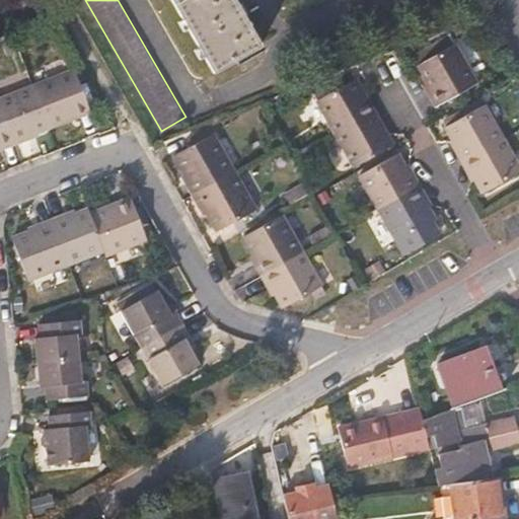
[(242,0),(177,0),(215,62),(263,33),(242,0)]
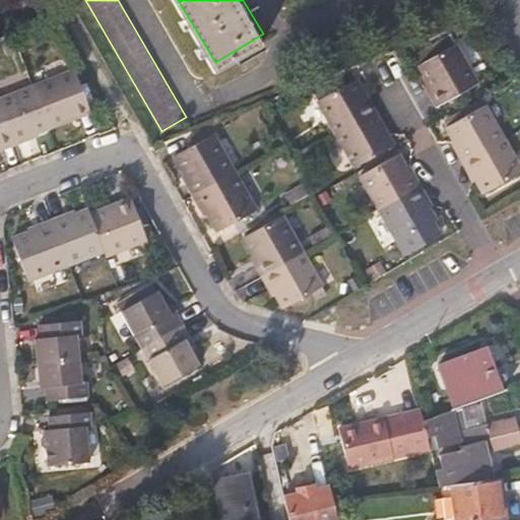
[(419,65),(442,105),(476,84),(454,46),(419,65)]
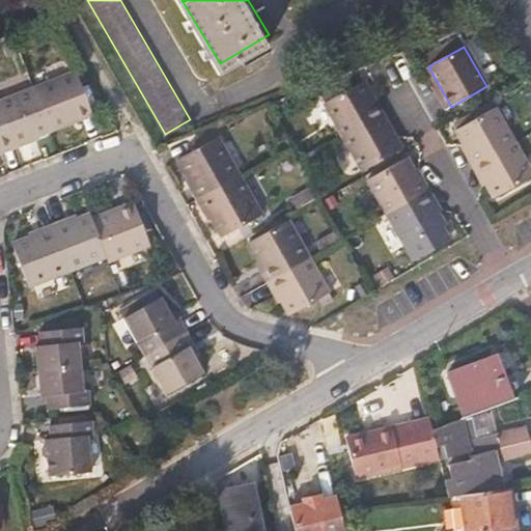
[(36,89),(52,129),(94,113),(78,73),(36,89)]
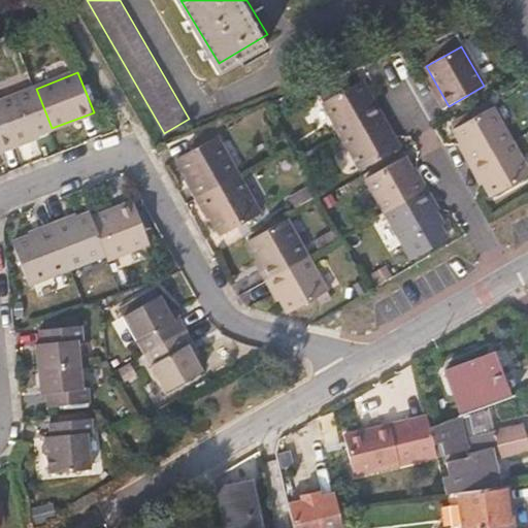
[(343,134),(382,113),(371,97),(362,81),(325,102),(343,134)]
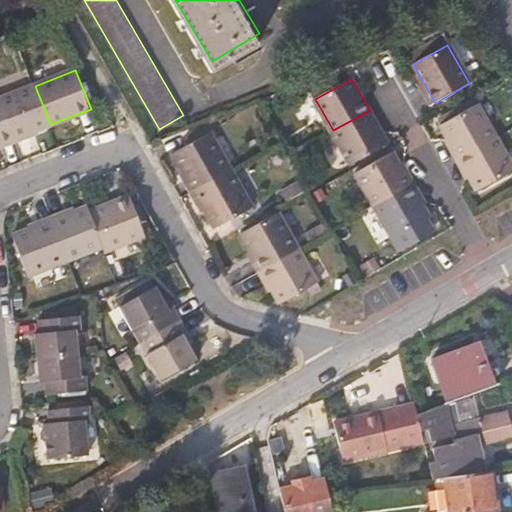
[(50,124),(35,86),(0,99),(0,106),(14,143),(37,134),(36,130),(50,124)]
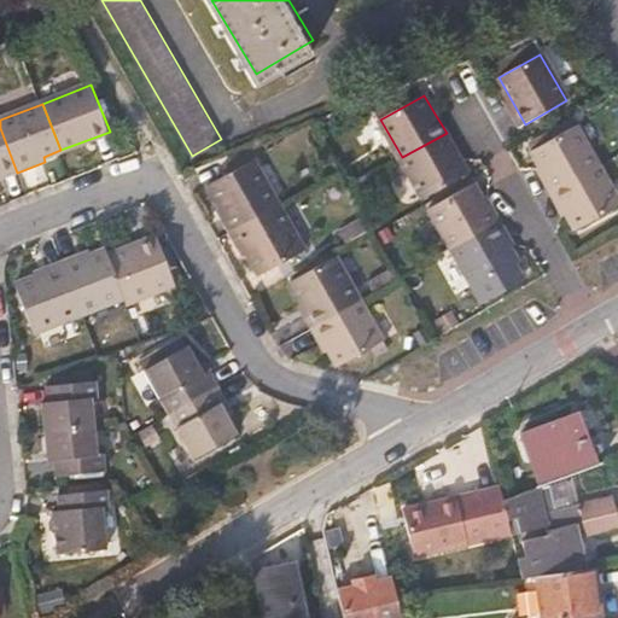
[(534,150),(555,188),(596,165),(575,127),(534,150)]
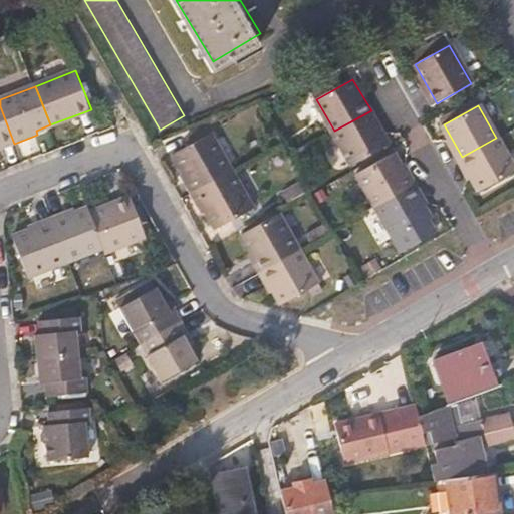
[(0,149),(14,144),(0,106),(0,149)]
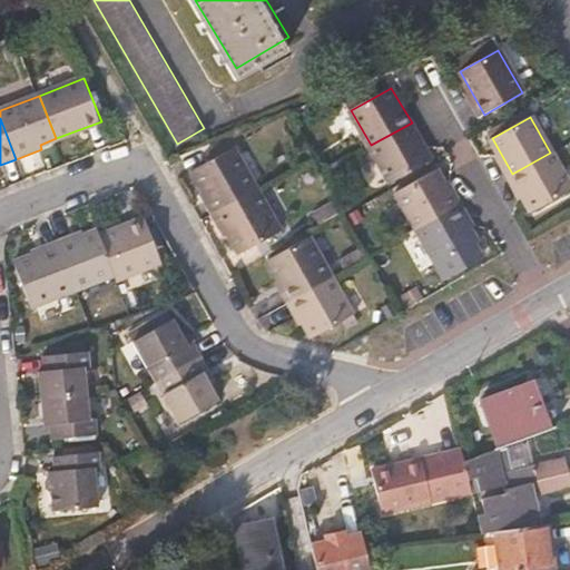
[(432,158),(426,150),(412,123),(371,145),(392,182),(432,158)]
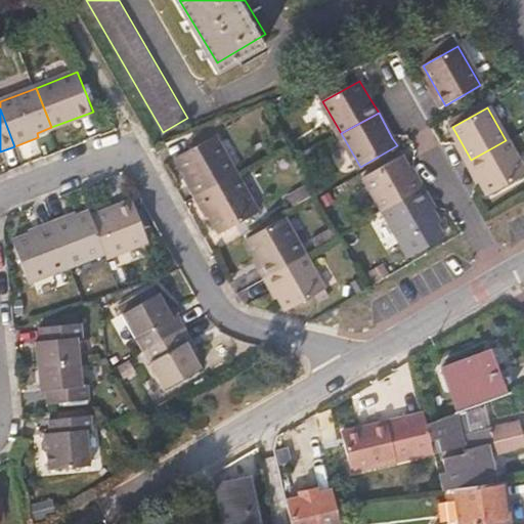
[(179,157),(200,193),(237,172),(216,135),(179,157)]
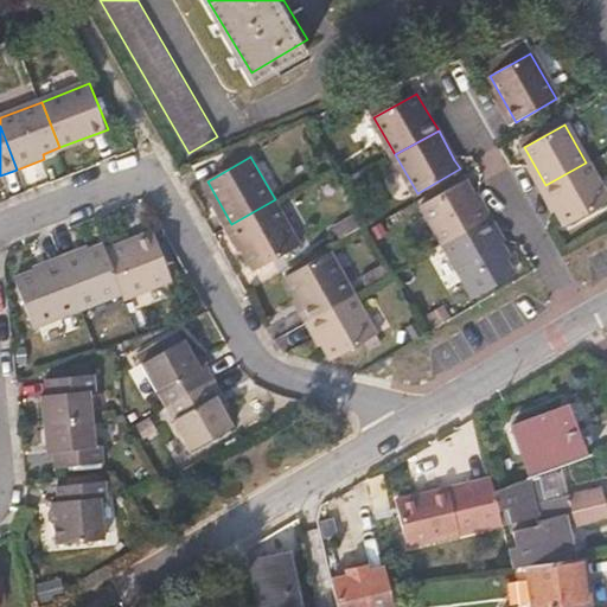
[(606,198),(586,163),(545,185),(568,223),(606,199),(606,198)]
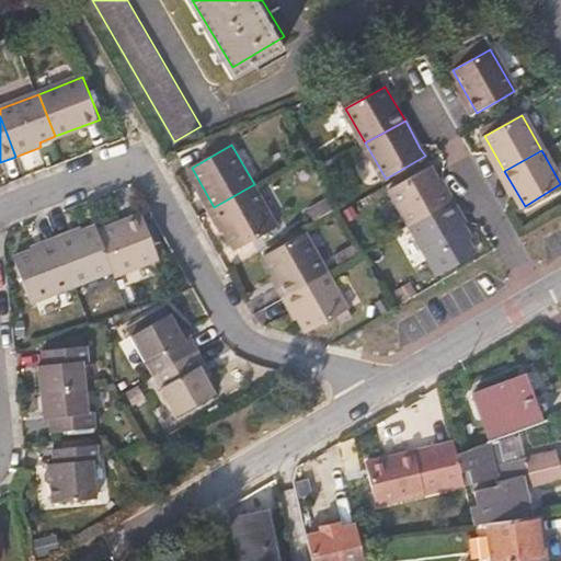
[(411,224),(450,202),(431,168),(391,190),(411,224)]
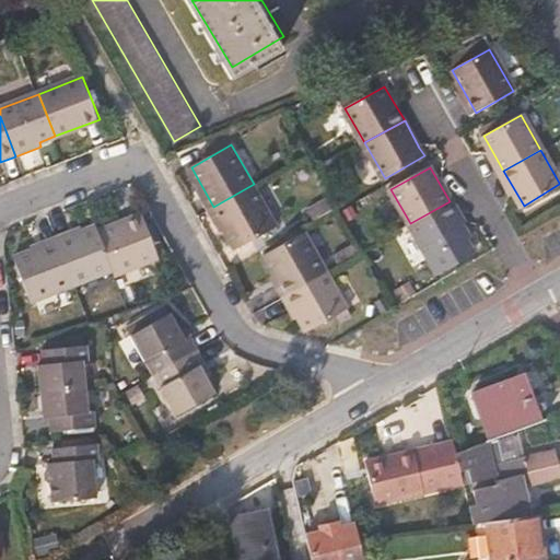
[(254,184),(213,207),(236,248),(277,226),(254,184)]
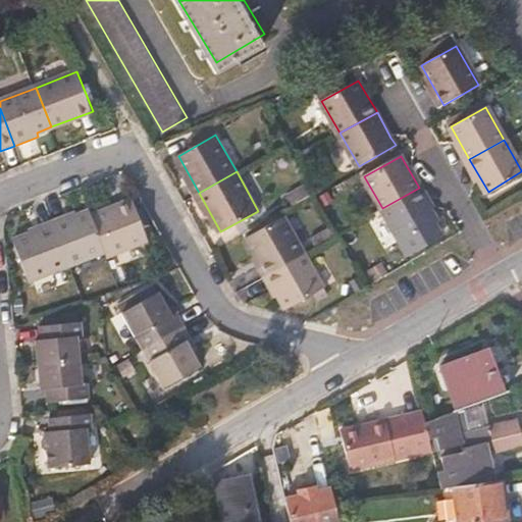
[(437,220),(419,188),(382,208),(401,242),(437,220)]
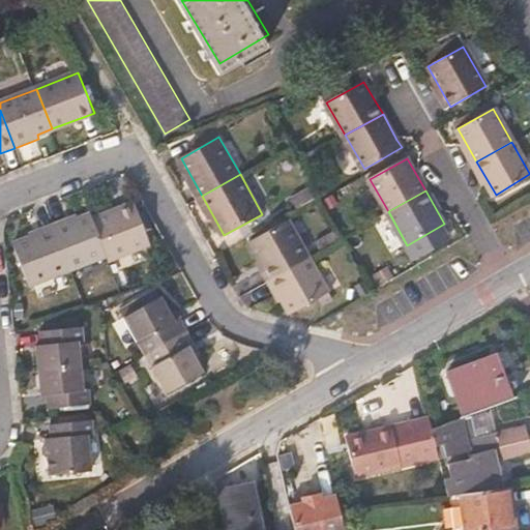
[(96,210),(111,246),(113,252),(153,235),(137,195),(96,210)]
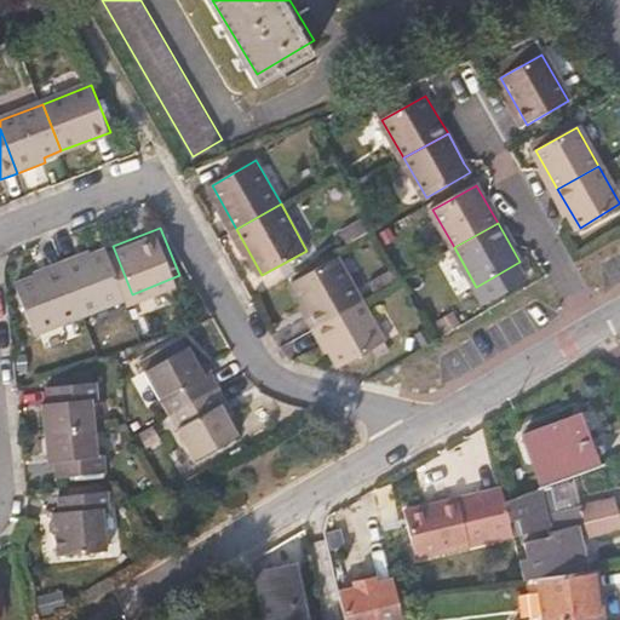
[(93,242),(65,253),(86,305),(130,288),(113,246),(110,240),(96,247),(93,242)]
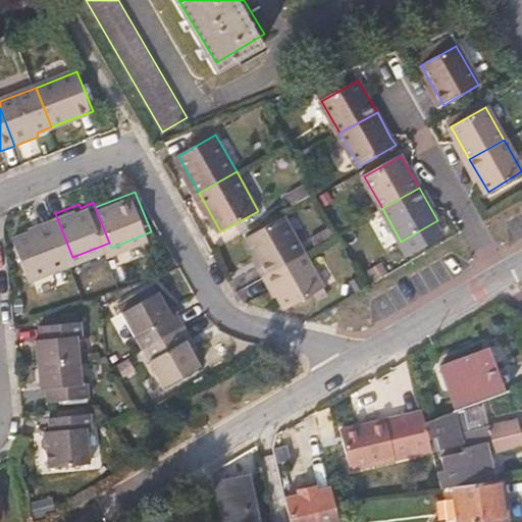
[(33,272),(72,257),(55,213),(33,222),(35,226),(18,232),(33,272)]
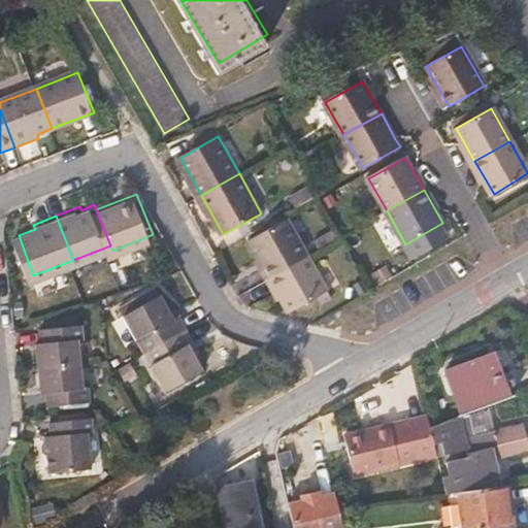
[(249,240),(269,278),(308,257),(287,219),(249,240)]
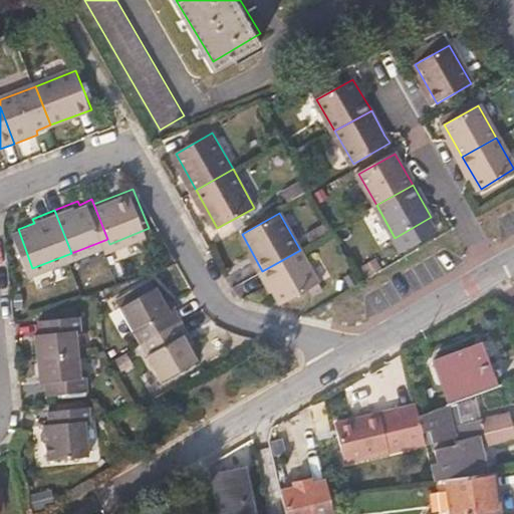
[(300,250),(262,271),(281,304),(319,282),(300,250)]
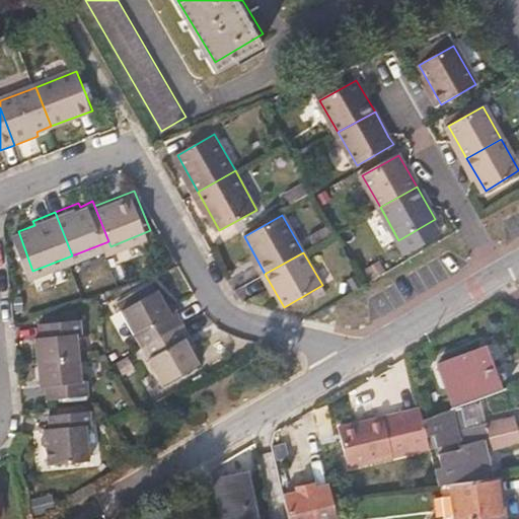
[(146,334),(152,346),(190,326),(183,314),(176,317),(171,308),(164,294),(129,312),(141,337),(146,334)]
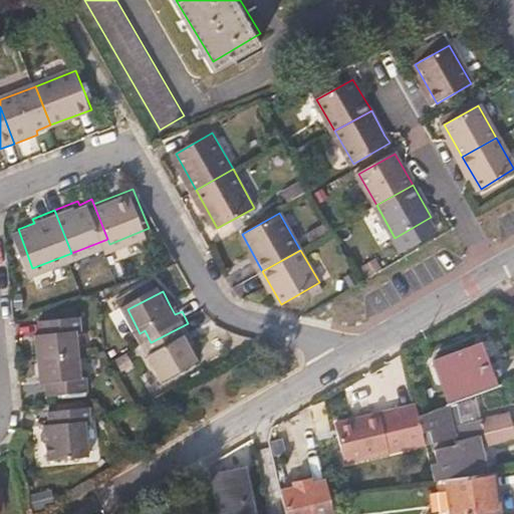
[(177,301),(170,305),(175,314),(182,311),(177,301)]
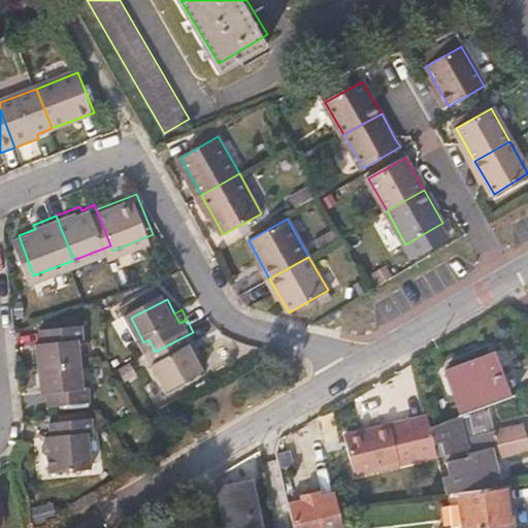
[(45,341),(48,366),(90,361),(88,336),(94,336),(92,321),(50,327),(52,340),(45,341)]
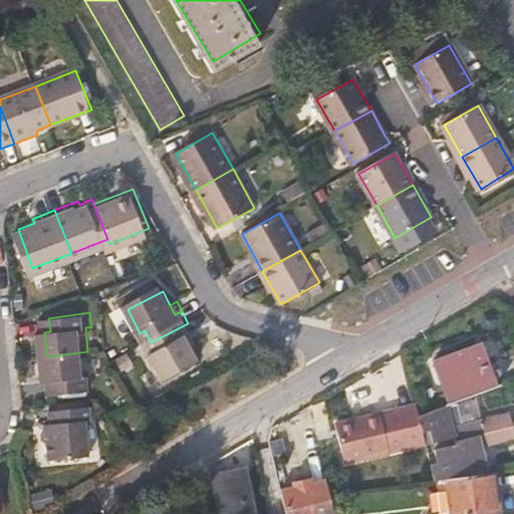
[(194,335),(188,323),(151,342),(157,354),(152,356),(165,381),(200,362),(193,349),(188,338),(194,335)]
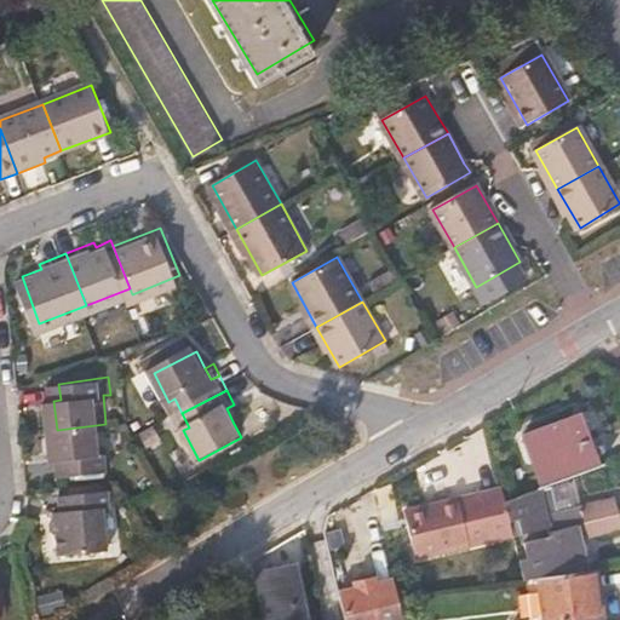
[(241,417),(234,405),(227,408),(233,422),(241,417)]
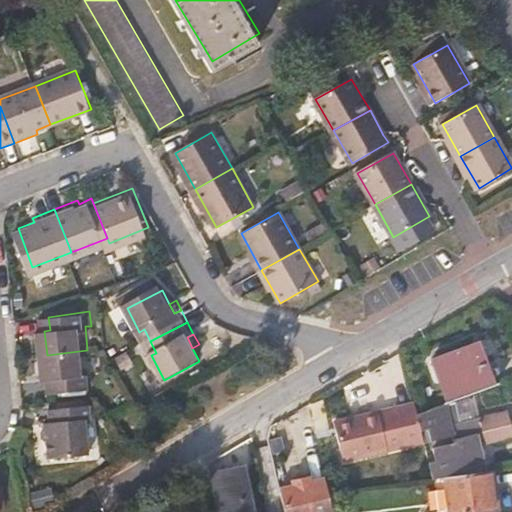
[(455,399),(491,385),(474,342),(432,359),(448,402),(455,399)]
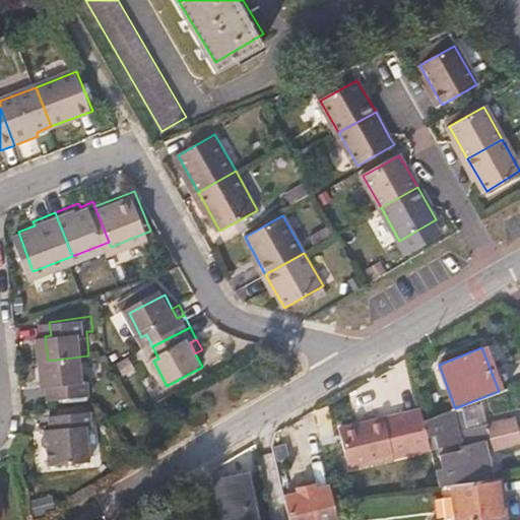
[(88,355),(48,361),(50,383),(56,382),(58,395),(100,390),(98,377),(90,377),(88,355)]
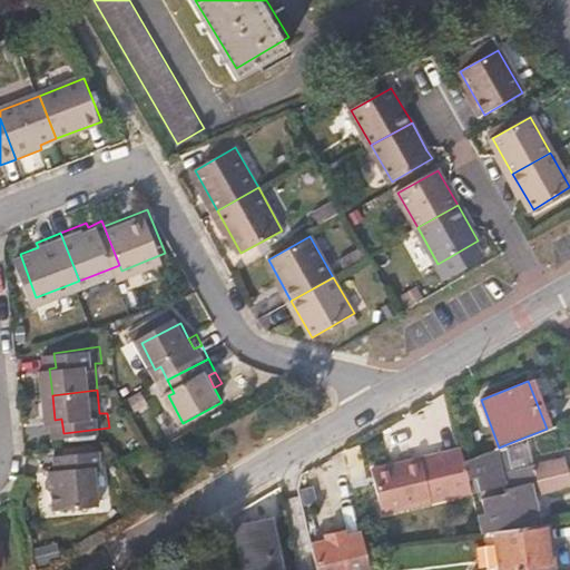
[(507,488),(568,473),(564,458),(513,470),(507,444),(499,448),(463,461),(468,480),(477,478),(480,490),(505,483),(507,488)]
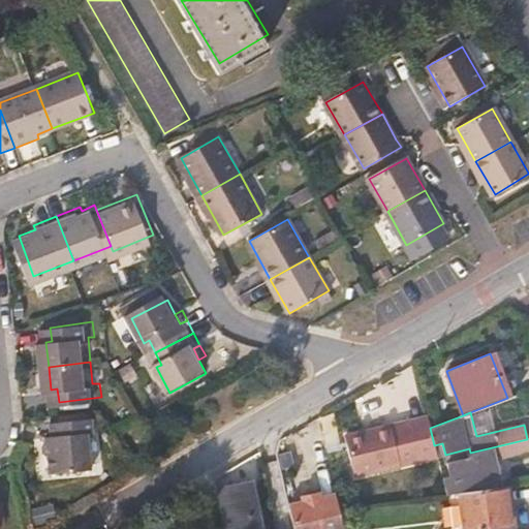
[(331,414),(321,416),(330,458),(339,456),(331,414)]
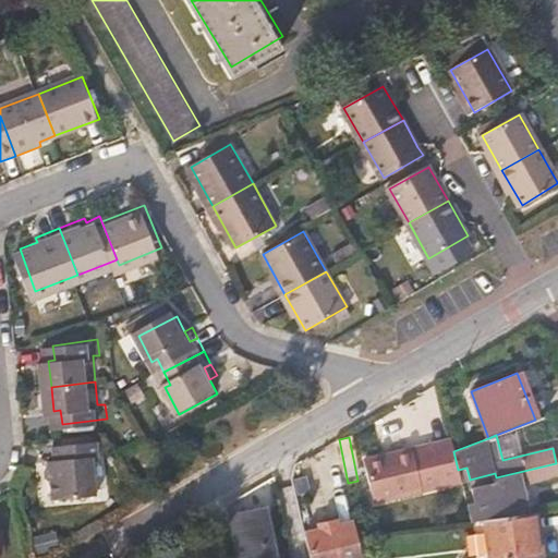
[(109,438),(64,444),(67,459),(60,459),(63,495),(108,489),(105,456),(111,455),(109,438)]
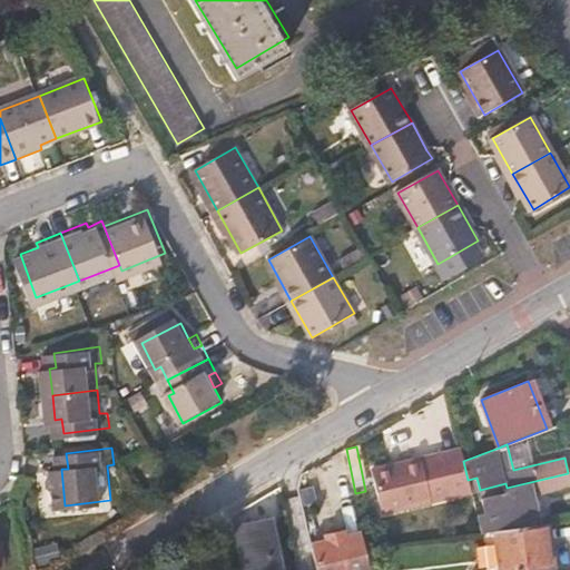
[(441,452),(371,469),(382,512),(451,495),(441,452)]
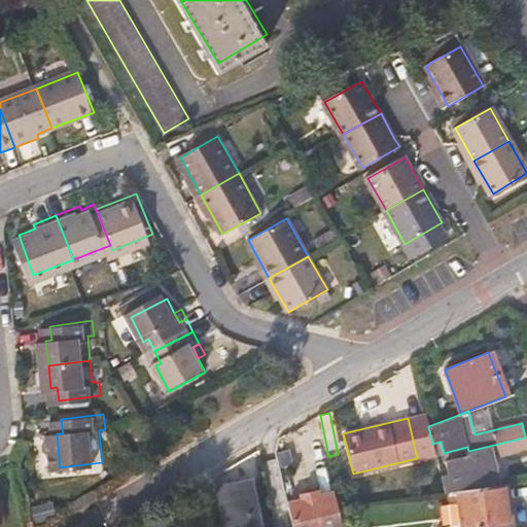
[(445,493),(459,491),(500,486),(493,455),(500,453),(501,458),(526,451),(526,448),(525,437),(468,451),(470,456),(446,461),(449,473),(441,476),(445,493)]
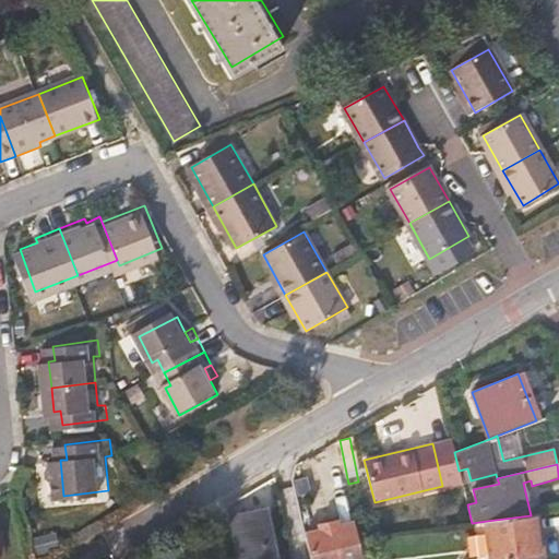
[(278,558),(268,514),(238,521),(246,558),(278,558)]
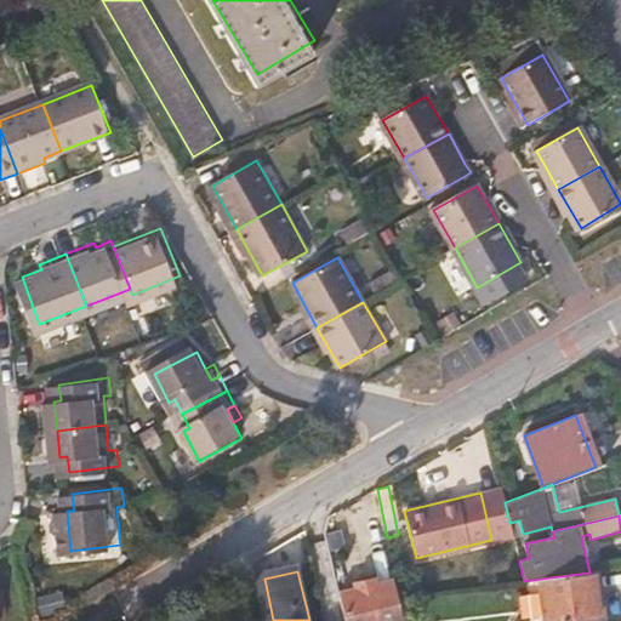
[(598,571),(590,573),(541,579),(546,620),(559,620),(603,616),(598,571)]
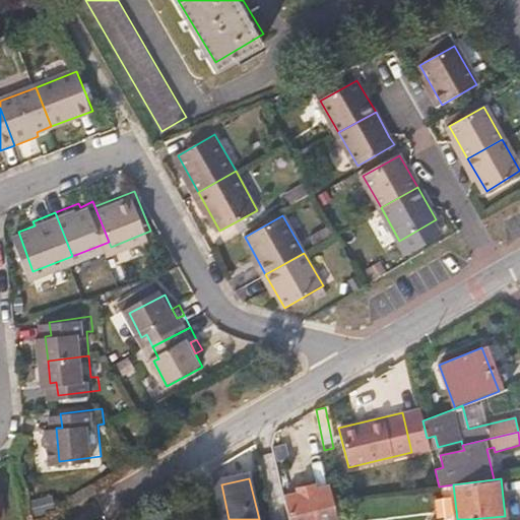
[(313,483),(296,488),(297,493),(315,489),(313,483)]
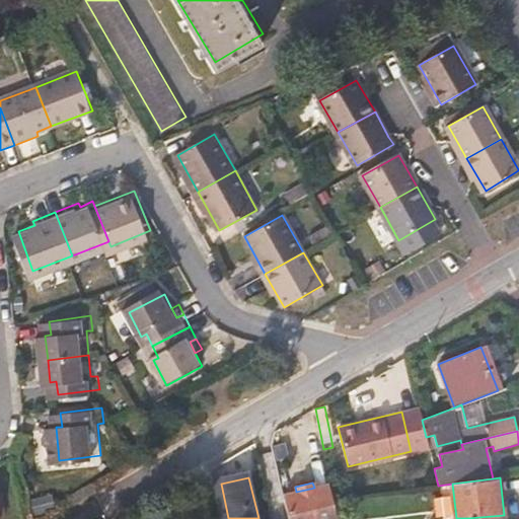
[(283,495),(288,518),(337,518),(327,485),(314,488),(296,492),(283,495)]
